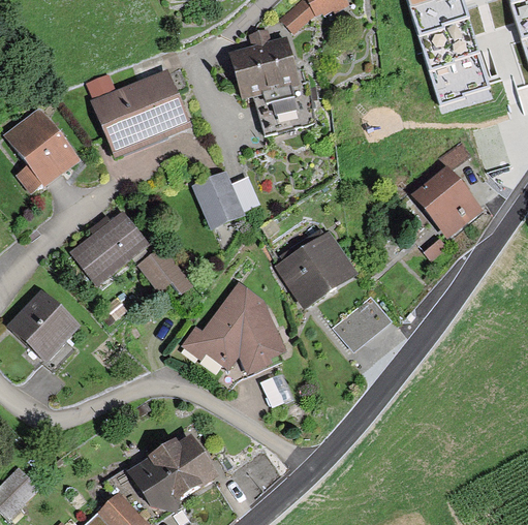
[(334,12),(349,4),(347,0),(297,0),(279,17),(293,33),(315,13),(316,16),(321,12),(323,14),(333,9),(334,12)]
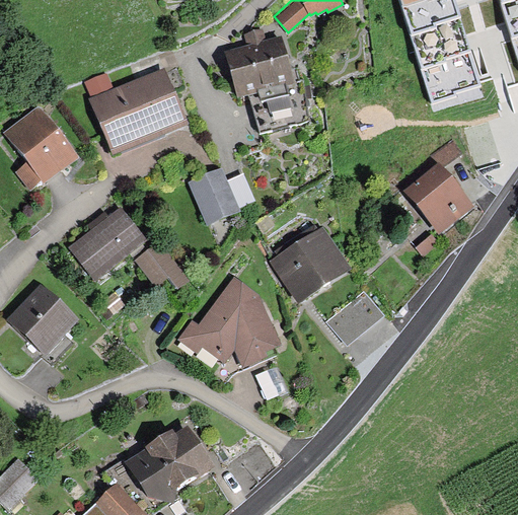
[(396,0),(432,107),(464,97),(463,94),(487,86),(458,0),(396,0)]
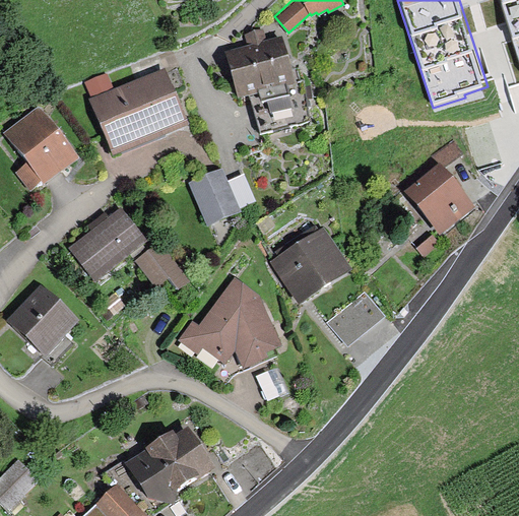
[(499,0),(518,61),(518,0),(499,0)]
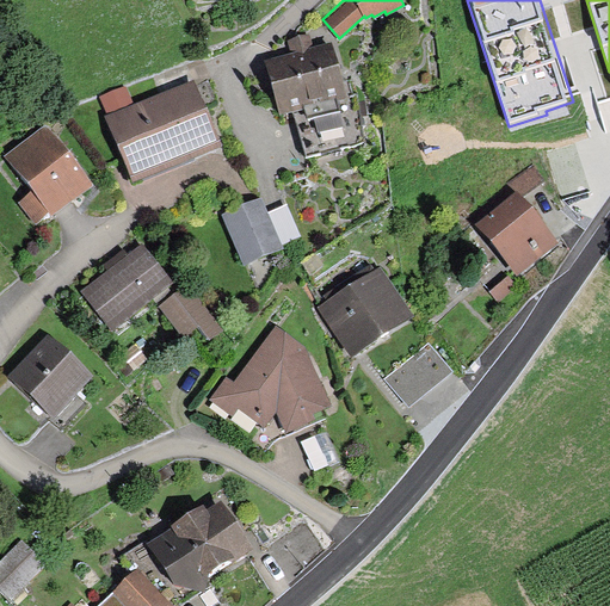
[(365,141),(356,91),(346,94),(332,41),(313,47),(309,31),(287,38),(291,53),(264,60),(279,117),(294,112),(306,156),(365,141)]
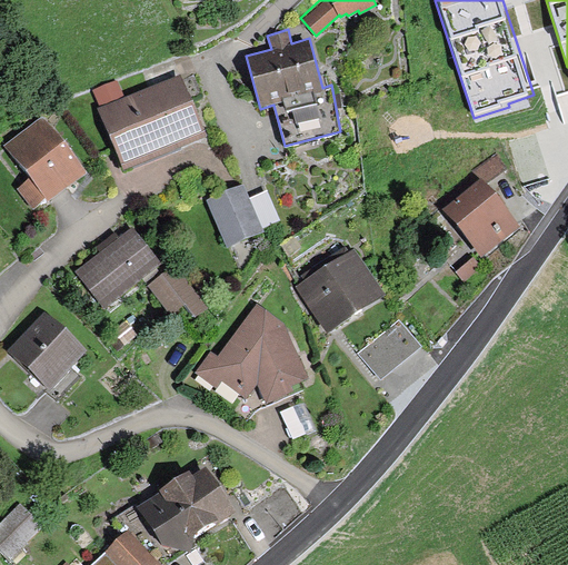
[(122,171),(207,138),(180,73),(97,107),(122,171)]
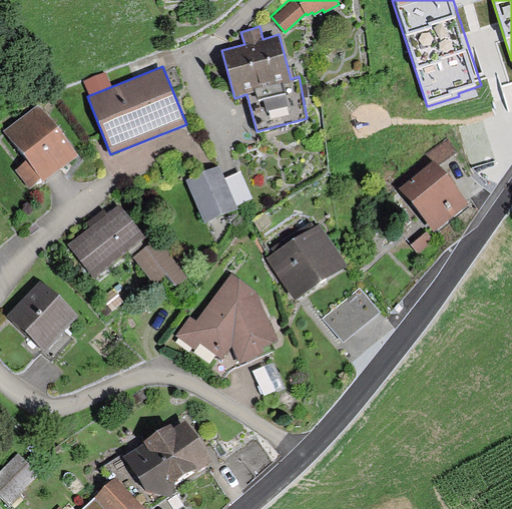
[(105,69),(83,78),(89,93),(111,84),(105,69)]
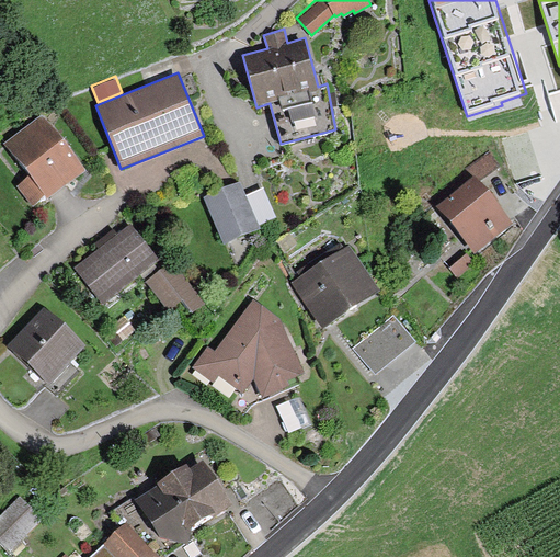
[(47,200),(87,170),(42,113),(3,143),(29,175),(45,196),(47,200)]
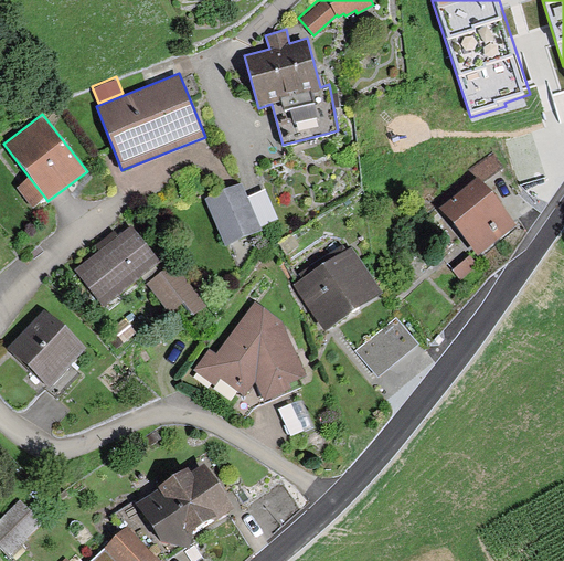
[(493,148),(471,165),(479,176),(482,172),(487,178),(506,165),(493,148)]
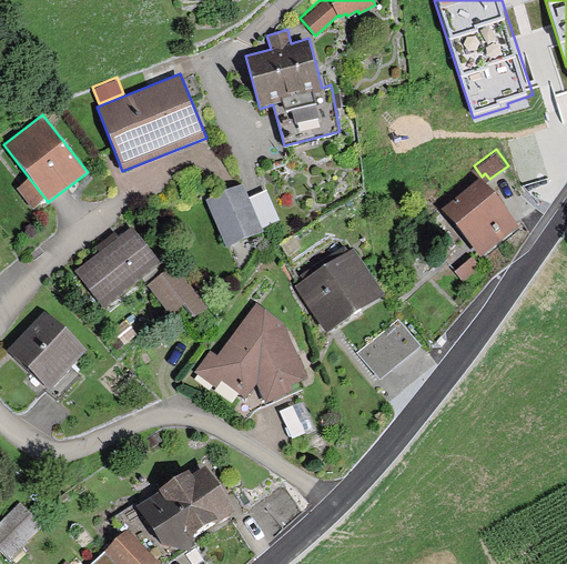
[(46,199),(29,178),(16,187),(32,209),(46,199)]
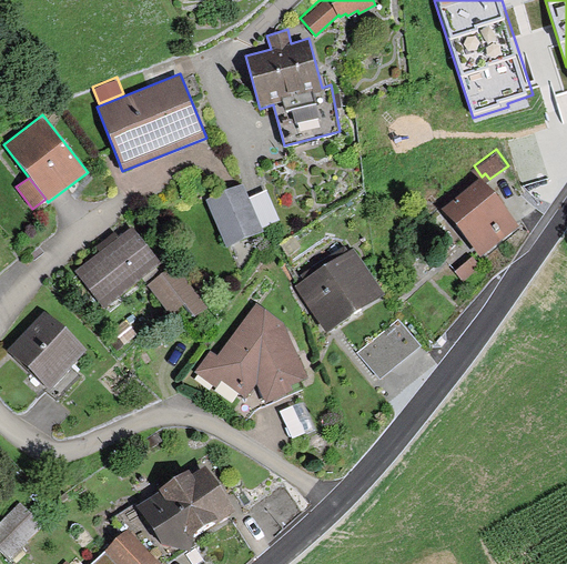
[(441,209),(481,257),(519,225),(479,179),(441,209)]
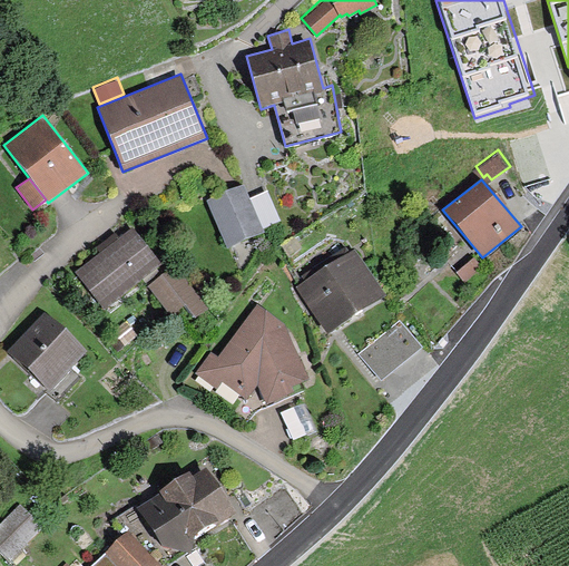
[(244,183),(207,199),(227,246),(265,231),(263,226),(280,220),(267,191),(251,197),(244,183)]
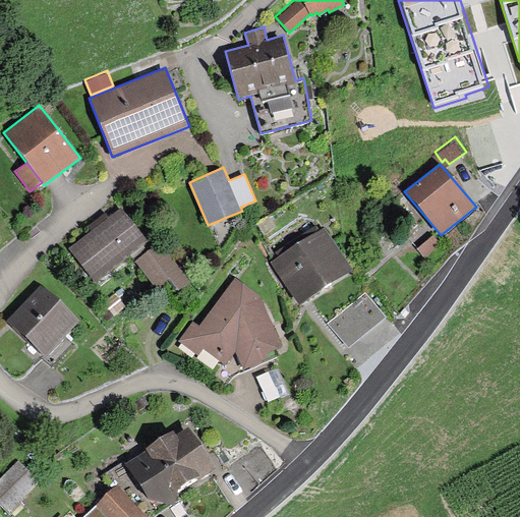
[(120,208),(68,247),(96,282),(147,242),(120,208)]
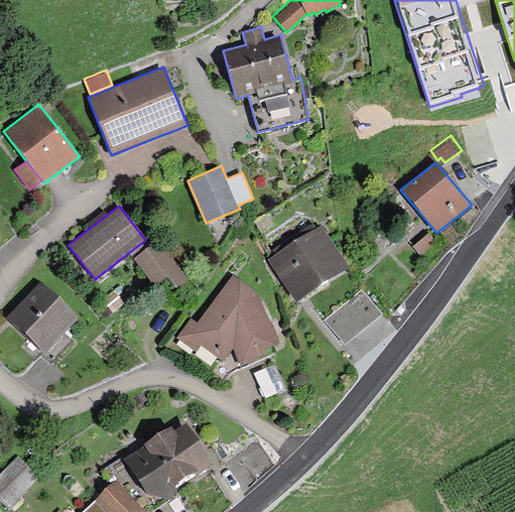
[(295,301),(349,268),(320,225),(316,228),(313,222),(270,250),(273,255),(268,259),(295,301)]
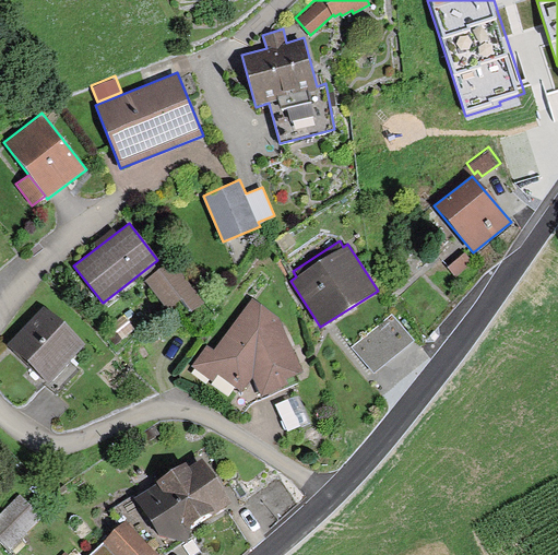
[(473,259),(464,249),(448,266),(455,274),(473,259)]
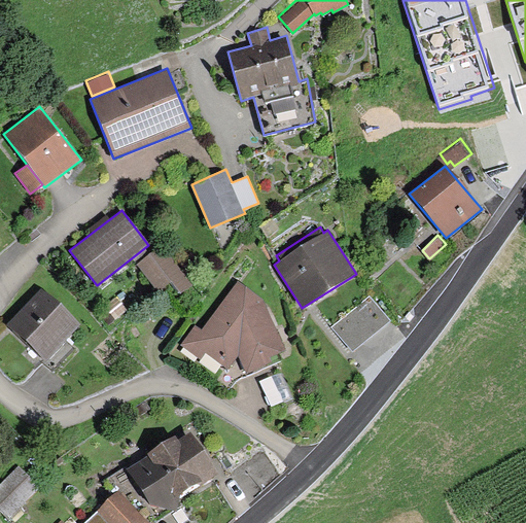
[(162,244),(138,264),(160,289),(170,281),(182,295),(195,284),(162,244)]
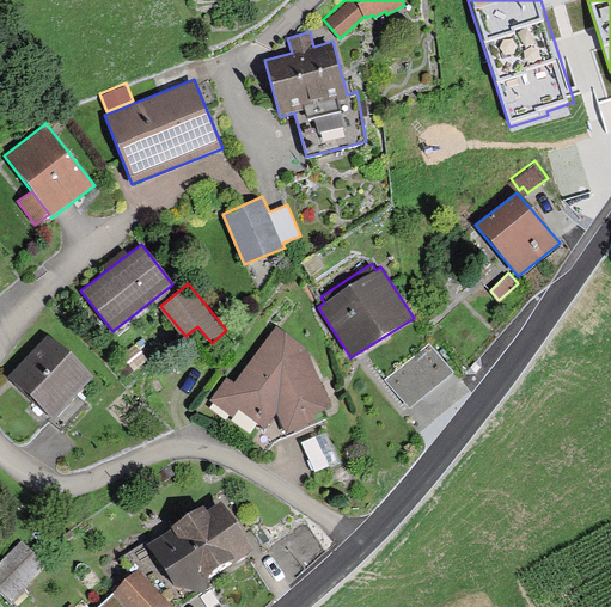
[(226,375),(209,398),(233,416),(239,409),(266,428),(276,412),(286,434),(316,422),(315,416),(333,409),(305,347),(276,325),(233,381),(226,375)]
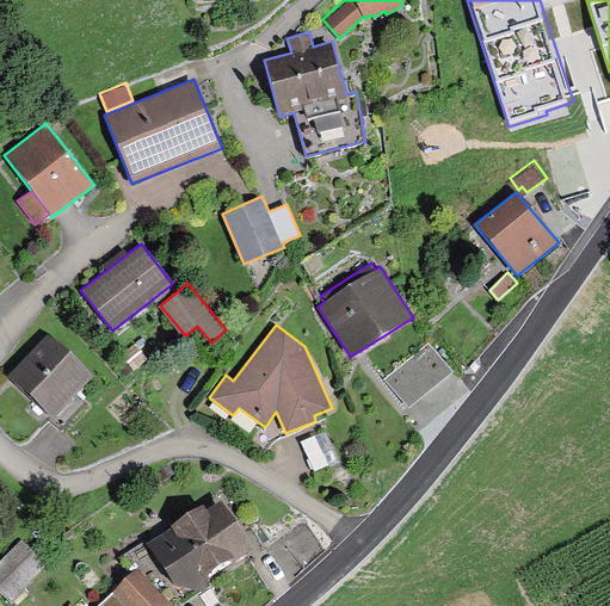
[(48,333),(7,376),(61,427),(86,401),(78,394),(94,377),(48,333)]
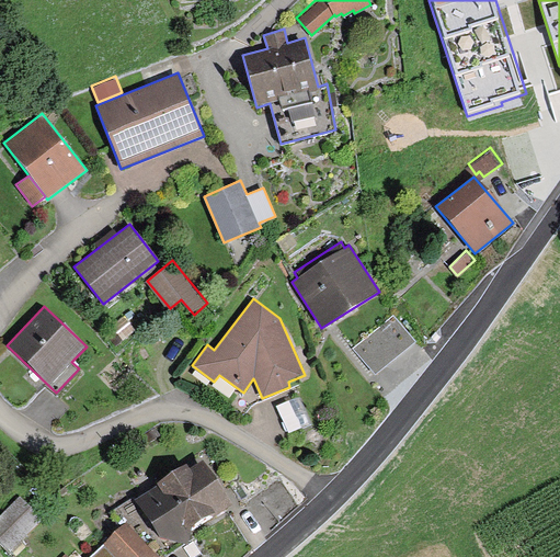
[(375,374),(416,341),(393,311),(352,344),(375,374)]
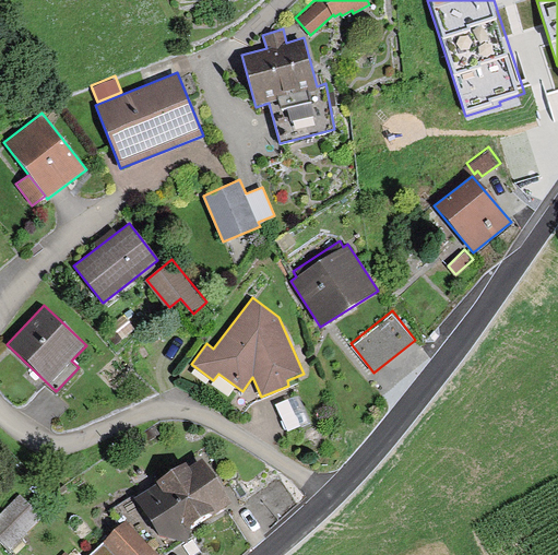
[(299,392),(274,402),(286,430),(311,420),(299,392)]
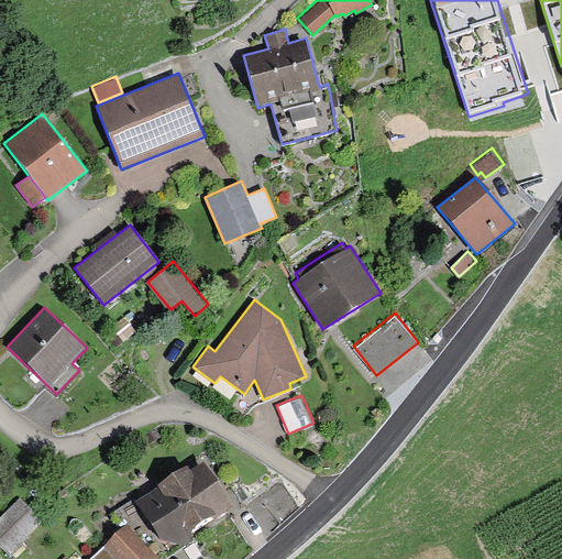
[(231,510),(204,464),(190,473),(188,469),(134,502),(160,543),(183,548),(189,549),(193,534),(231,510)]
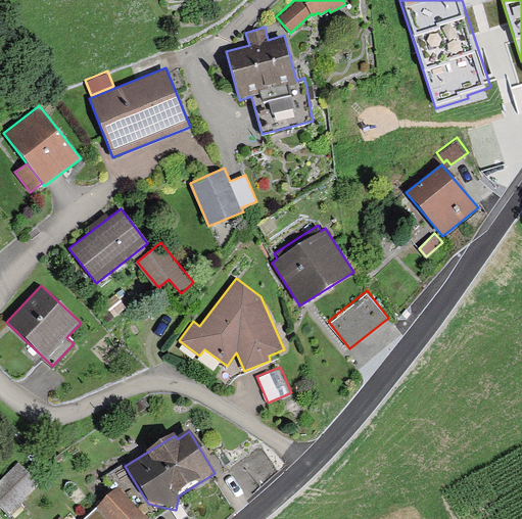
[(0,505),(9,514),(40,482),(17,461),(0,478),(0,505)]
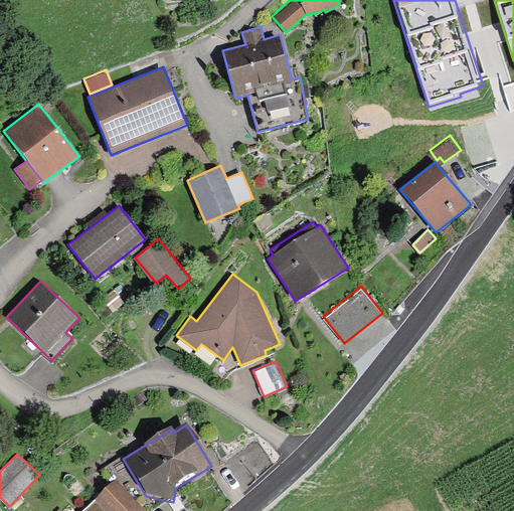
[(151,510),(167,501),(146,496),(123,459),(121,455),(105,466),(115,479),(79,510),(151,510)]
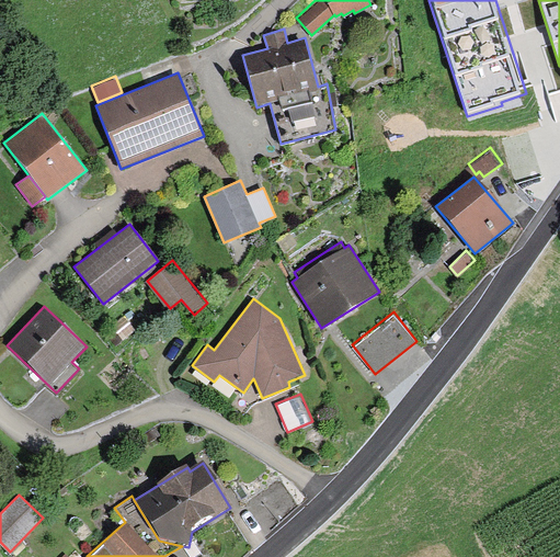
All buildings are outlined.
